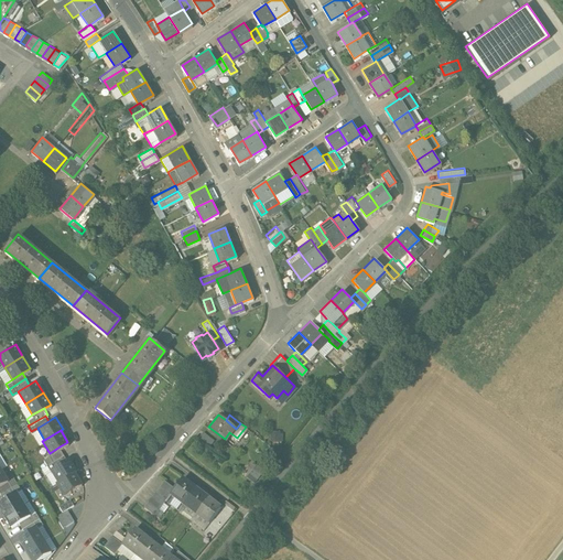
[(63,453),(60,447),(50,453),(43,458),(46,463),(63,453)]
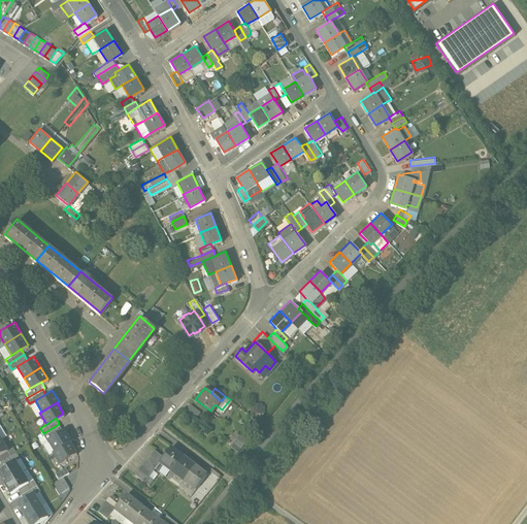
[(64,428),(47,438),(54,449),(54,450),(69,440),(70,439),(64,428)]
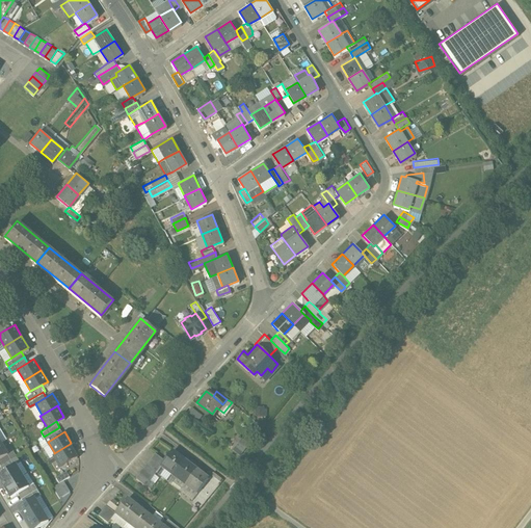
[(241,439),(235,445),(240,450),(246,445),(241,439)]
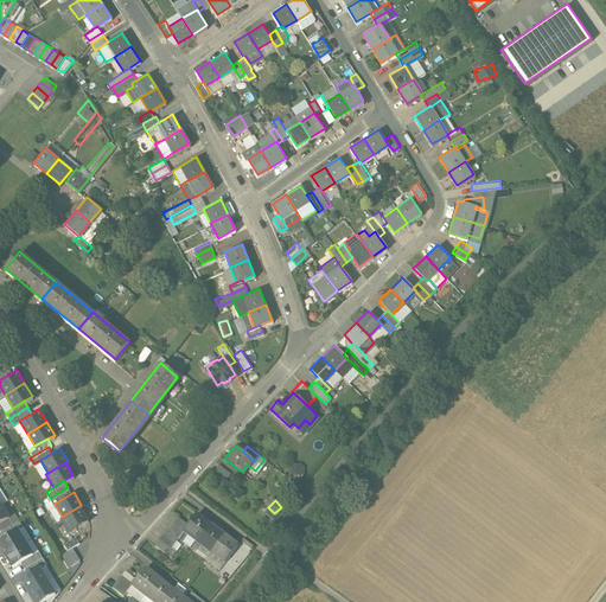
[(80,506),(62,517),(62,516),(59,517),(68,531),(87,519),(80,506)]
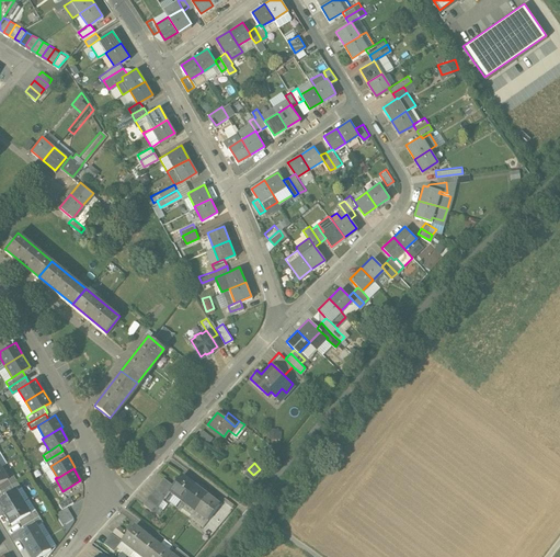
[(0,488),(16,478),(13,473),(8,477),(0,480),(0,488)]
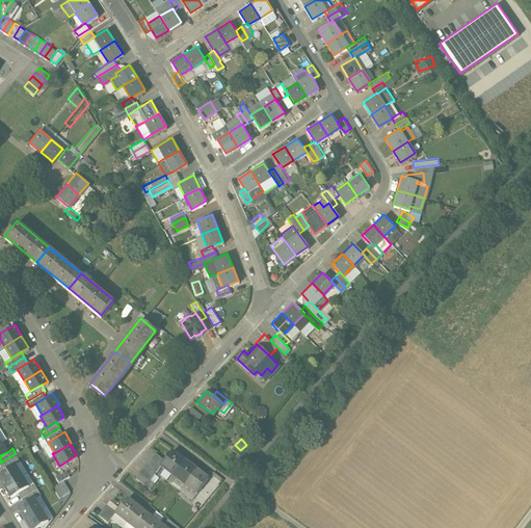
[(183,458),(171,449),(164,458),(160,464),(171,473),(183,458)]
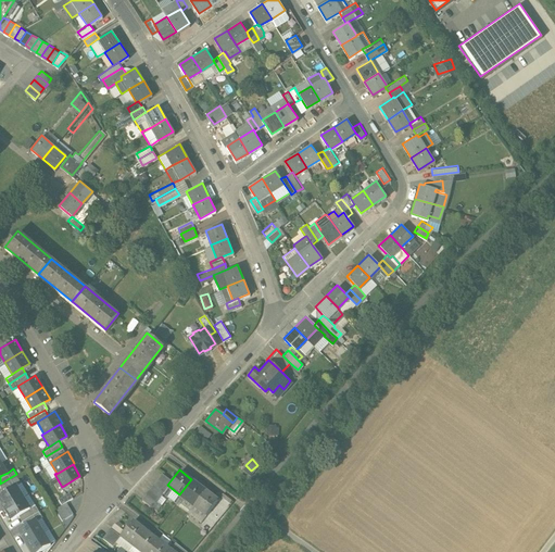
[(158,476),(167,485),(172,479),(161,472),(158,476)]
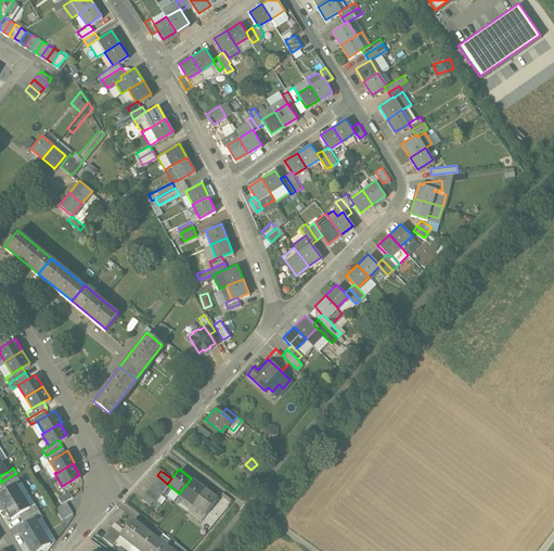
[(2,487),(13,481),(18,477),(16,473),(0,483),(2,487)]
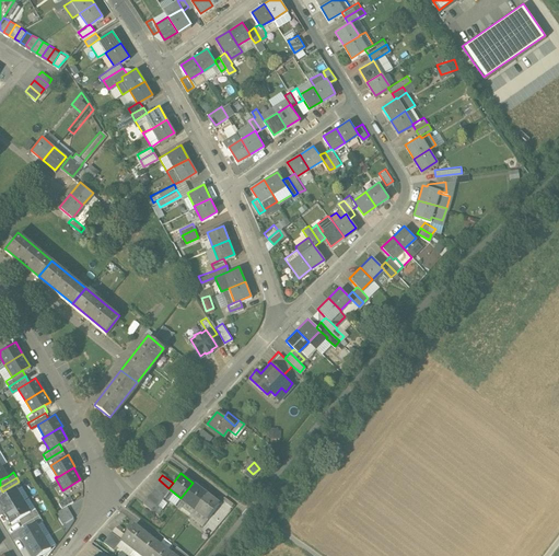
[(169,488),(159,479),(154,485),(164,494),(169,488)]
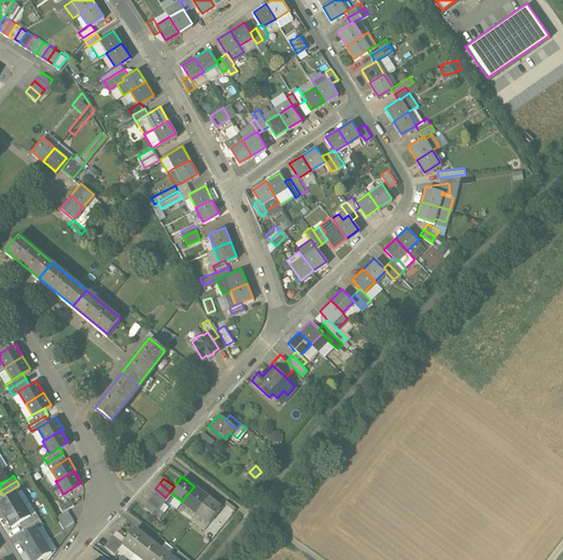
[(207,496),(194,486),(182,502),(195,510),(207,496)]
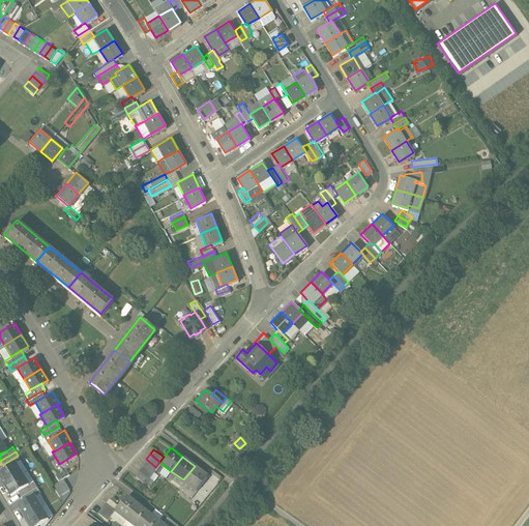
[(0,476),(3,480),(20,470),(12,459),(2,465),(0,466),(0,476)]
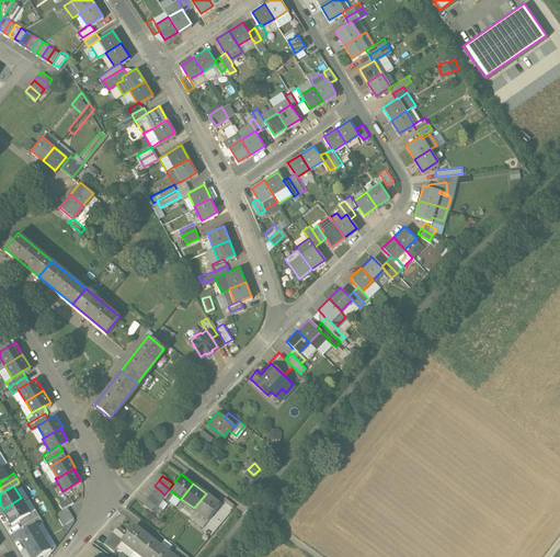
[(161,499),(164,495),(155,486),(150,491),(161,499)]
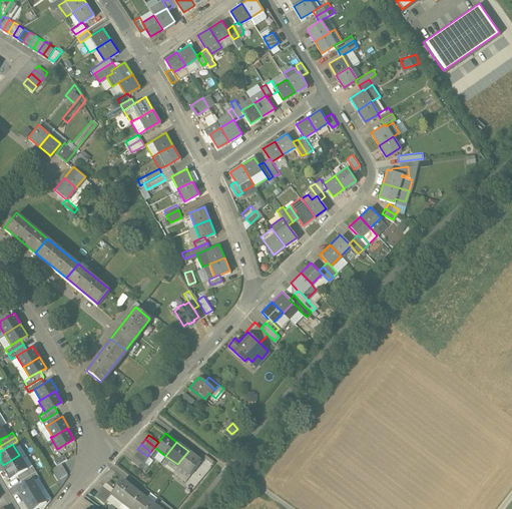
[(143,461),(147,456),(137,449),(134,454),(143,461)]
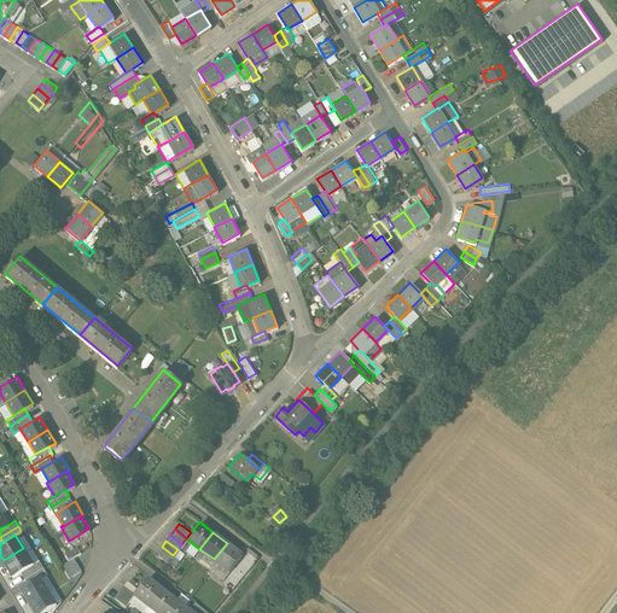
[(240,554),(227,543),(214,559),(228,570),(240,554)]
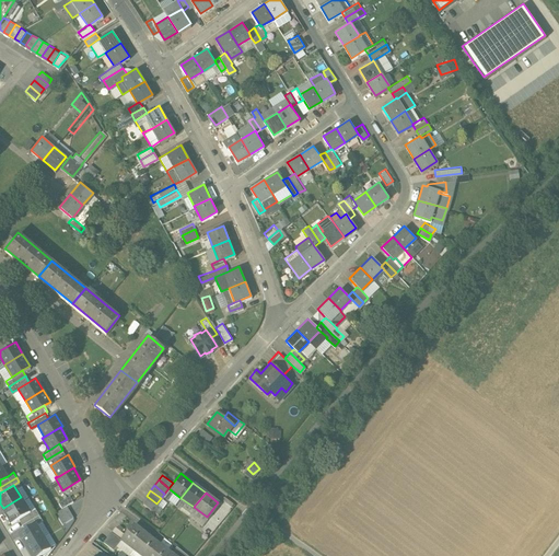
[(69,494),(57,500),(61,506),(72,499),(69,494)]
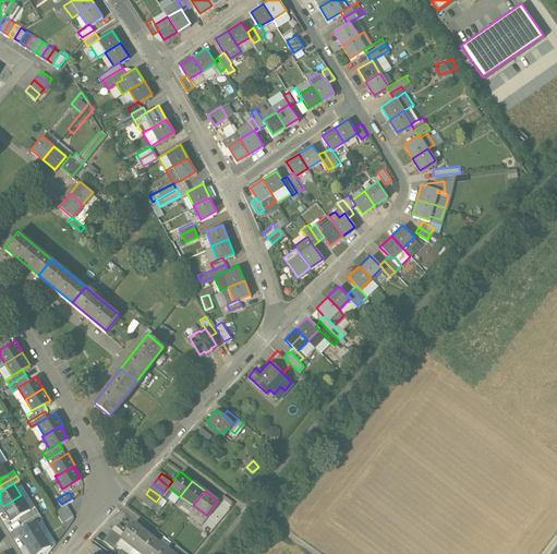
[(153,507),(156,502),(146,494),(142,498),(153,507)]
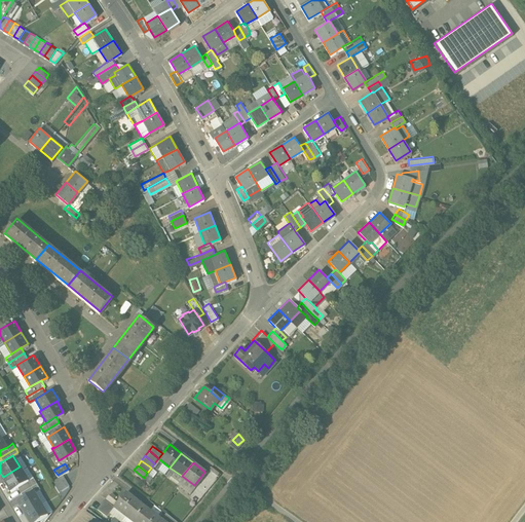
[(16,485),(28,479),(20,467),(3,477),(10,489),(16,485)]
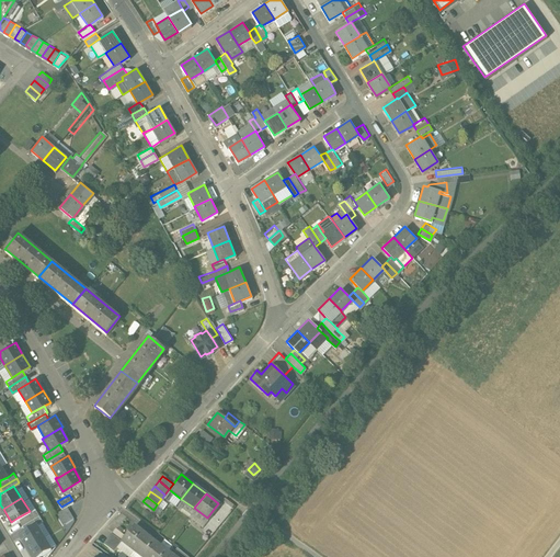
[(35,508),(30,511),(18,518),(22,523),(38,513),(35,508)]
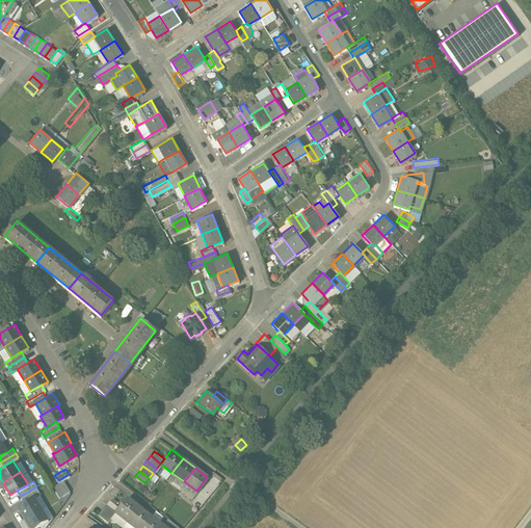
[(23,500),(34,493),(38,491),(36,486),(21,496),(23,500)]
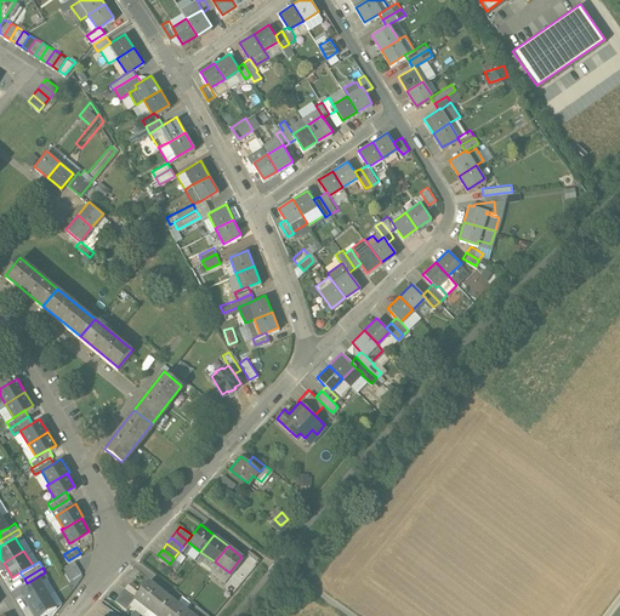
[(22,593),(28,603),(49,589),(40,575),(27,583),(29,588),(22,593)]
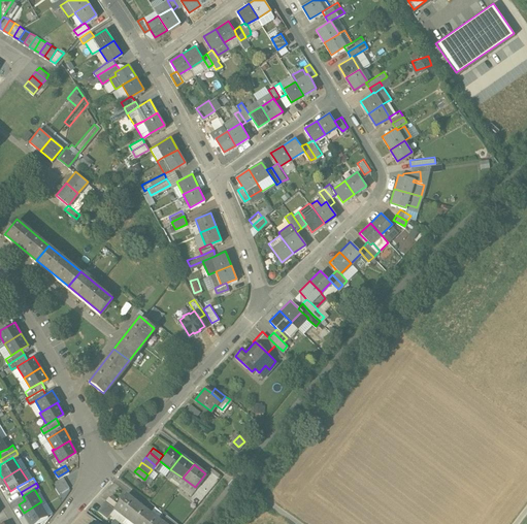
[(114,505),(113,506),(126,516),(137,501),(125,492),(118,501),(114,505)]
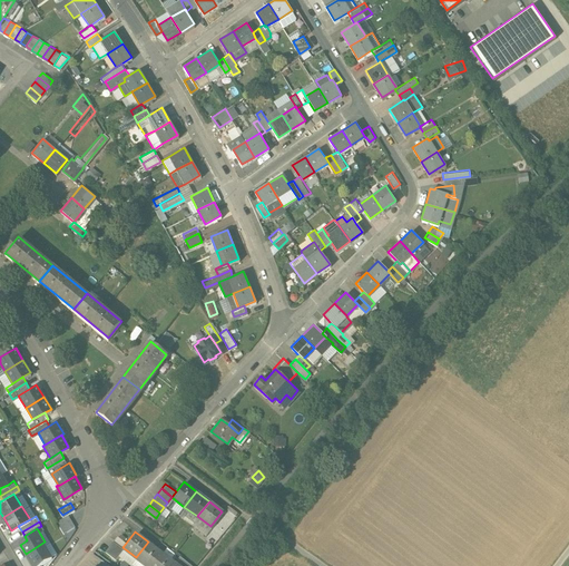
[(113,538),(124,546),(127,542),(117,534),(113,538)]
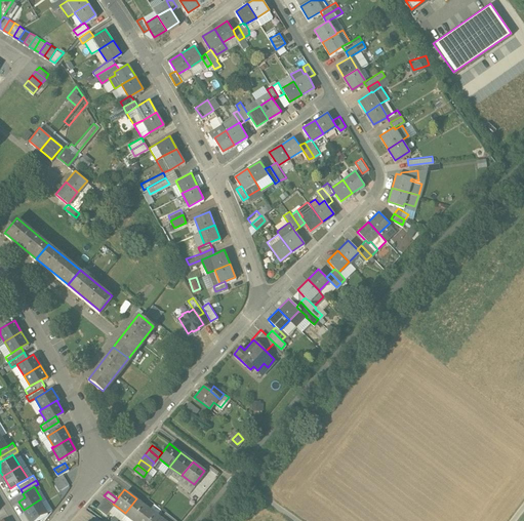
[(113,504),(114,503),(104,495),(101,501),(110,508),(113,504)]
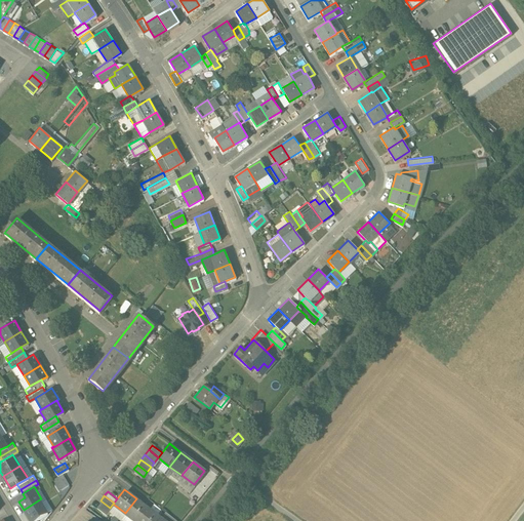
[(41,498),(24,510),(31,520),(47,510),(41,498)]
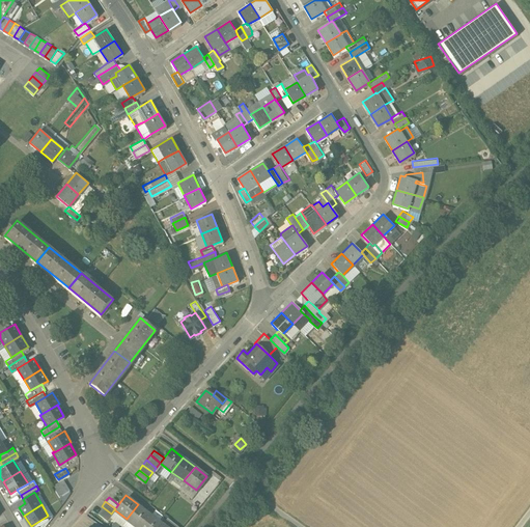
[(138,526),(149,514),(138,504),(127,519),(136,526),(138,526)]
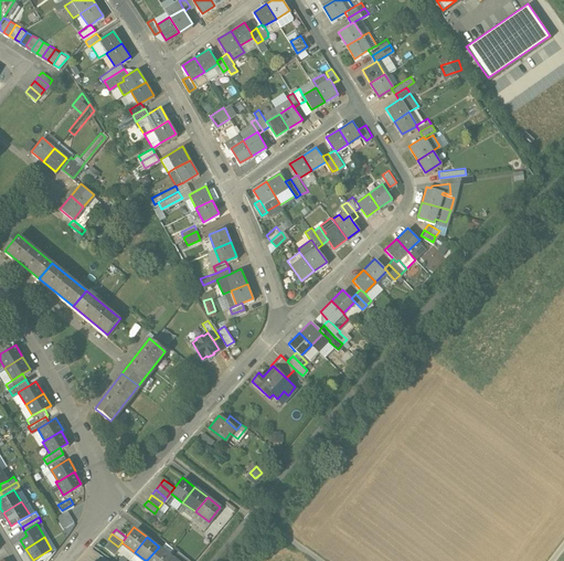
[(114,552),(118,547),(108,539),(103,544),(114,552)]
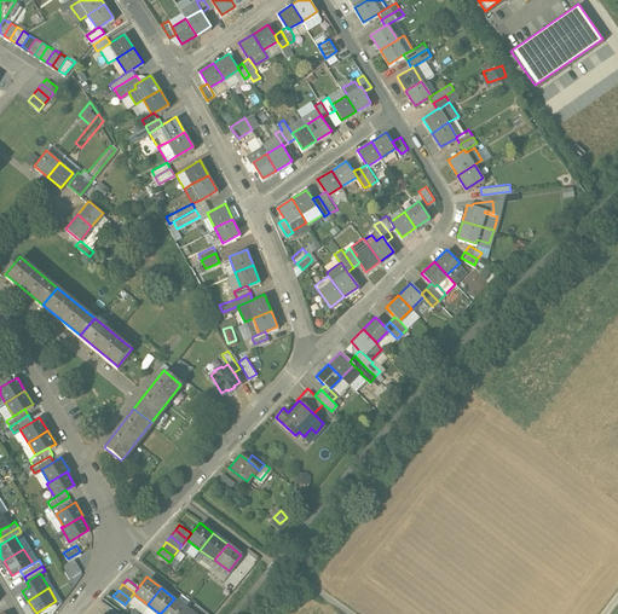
[(174,598),(161,613),(184,613),(189,609),(174,598)]
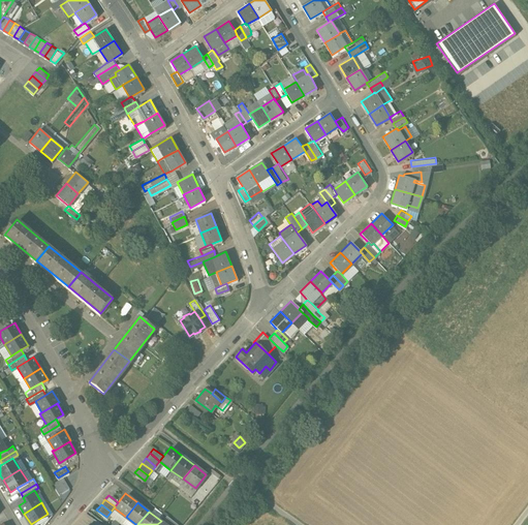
[(166,514),(162,519),(169,524),(173,524),(176,522),(166,514)]
